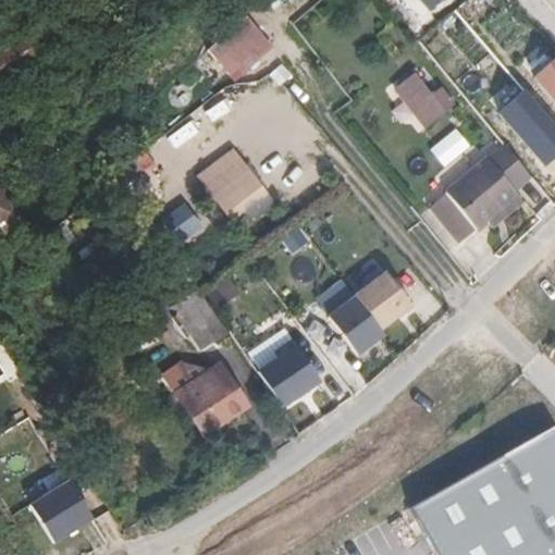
[(249,44),(260,35),(245,16),(207,49),(224,69),(232,61),(236,65),(254,50),(249,44)]
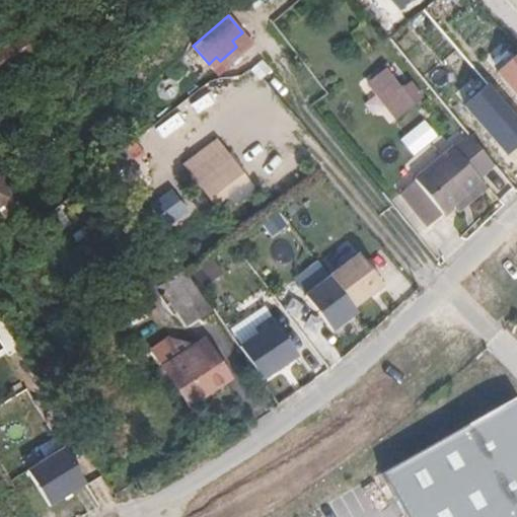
[(37,53),(22,32),(12,40),(26,60),(37,53)]
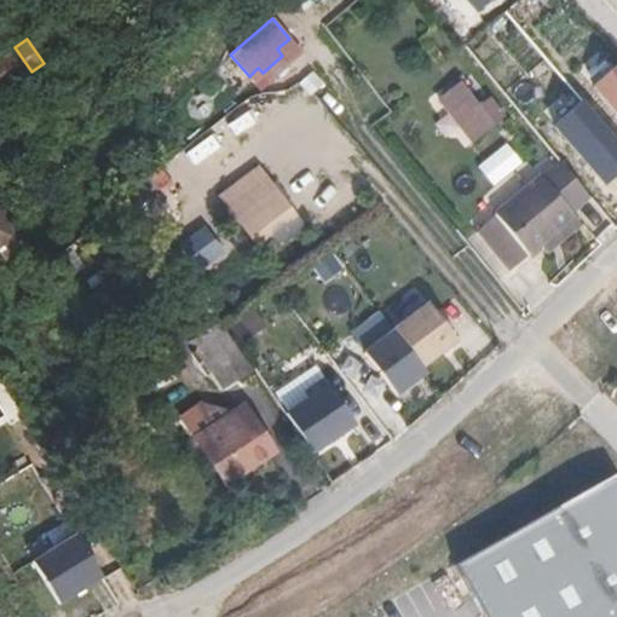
[(32,71),(15,47),(0,56),(0,84),(4,90),(32,71)]
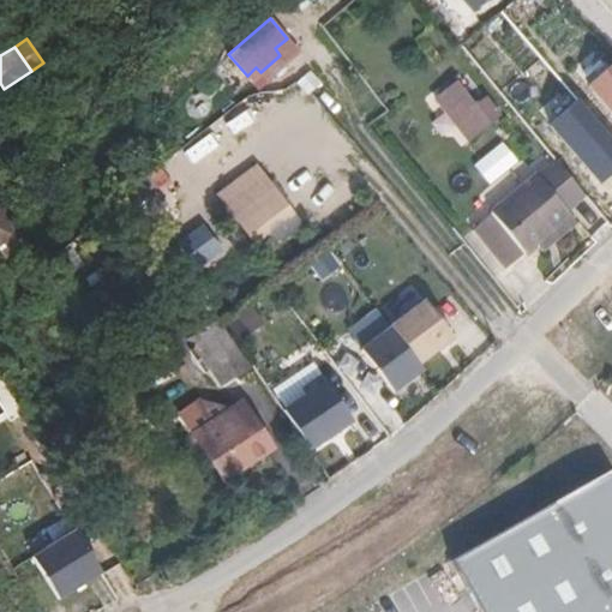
[(611,64),(589,85),(611,108),(611,64)]
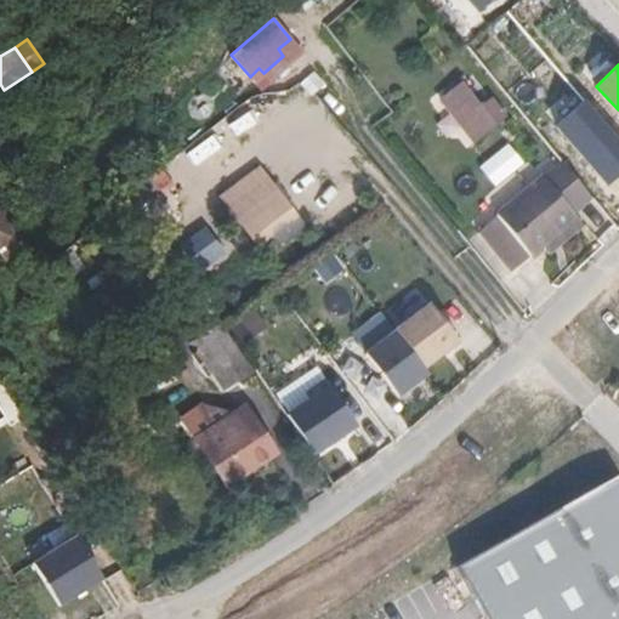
[(460,81),(441,97),(477,142),(509,117),(493,97),(482,106),(460,81)]
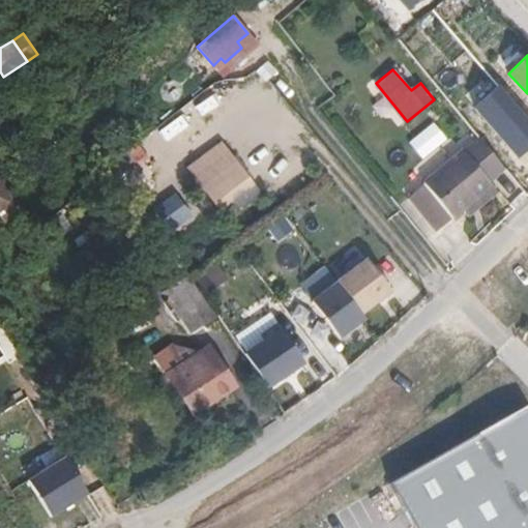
[(527,116),(500,85),(475,107),(522,158),(527,153),(527,116)]
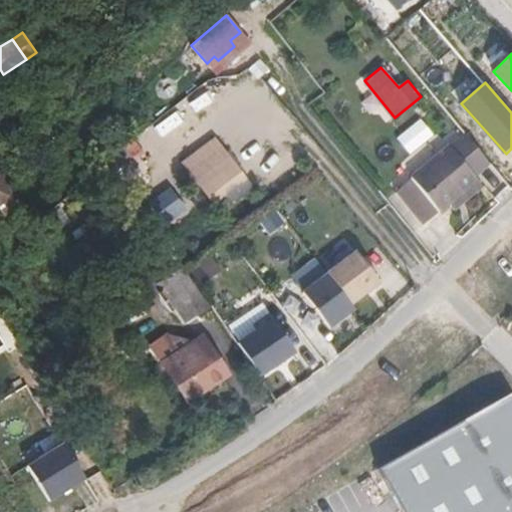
[(450,145),(478,177),(492,165),(463,133),(450,145)]
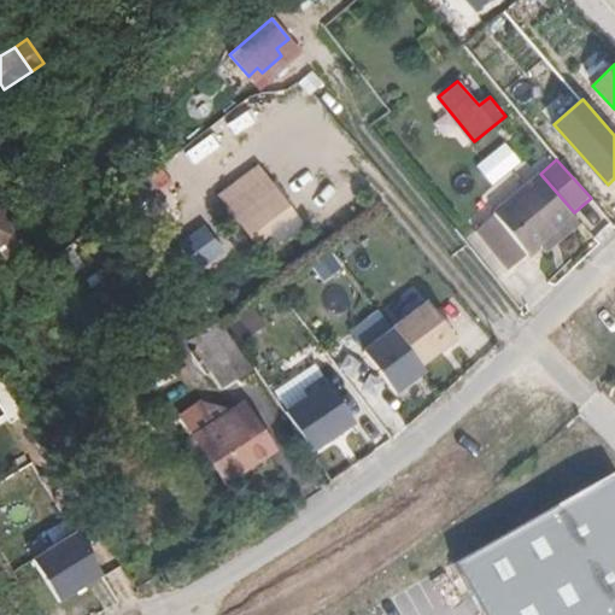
[(532,164),(487,203),(496,214),(533,255),(543,267),(587,227),(574,212),(540,174),(532,164)]
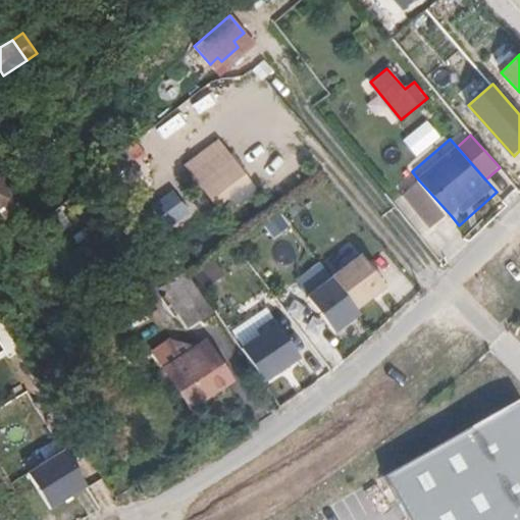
[(210,169),(197,179),(211,201),(243,177),(227,156),(223,159),(218,151),(205,160),(210,169)]
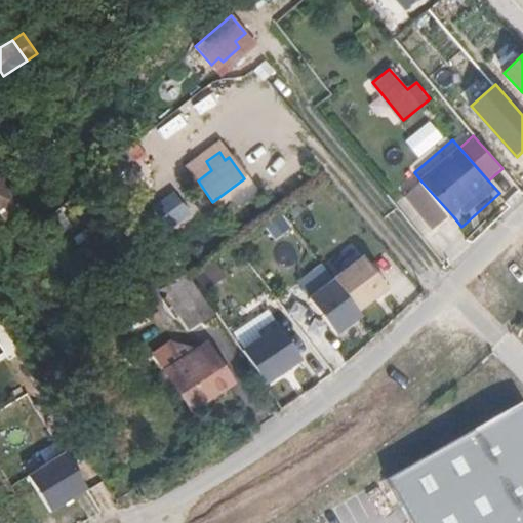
[(0,206),(11,199),(0,182),(0,206)]
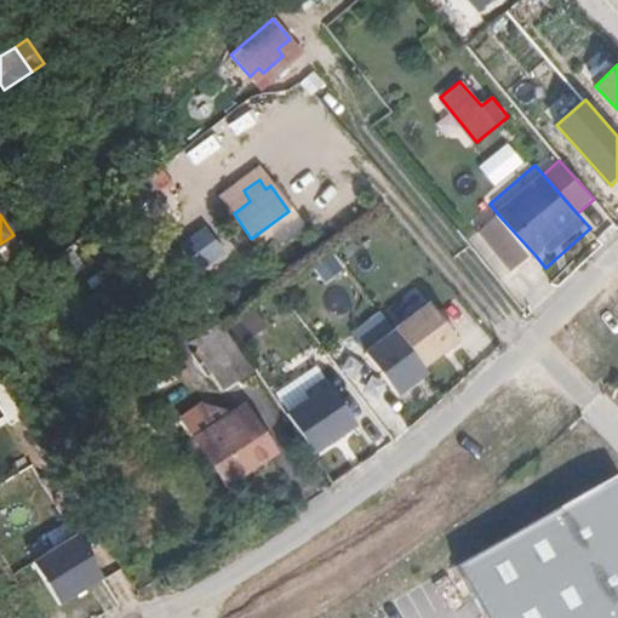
[(536,256),(498,215),(479,233),(515,273),(536,256)]
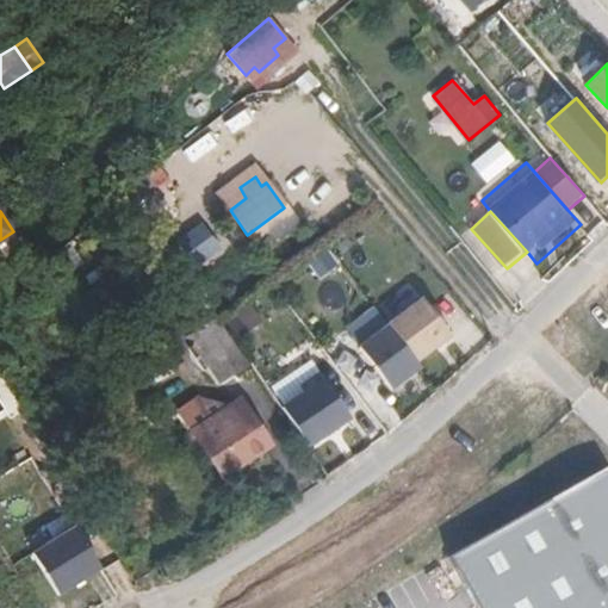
[(203,225),(180,242),(199,268),(222,253),(203,225)]
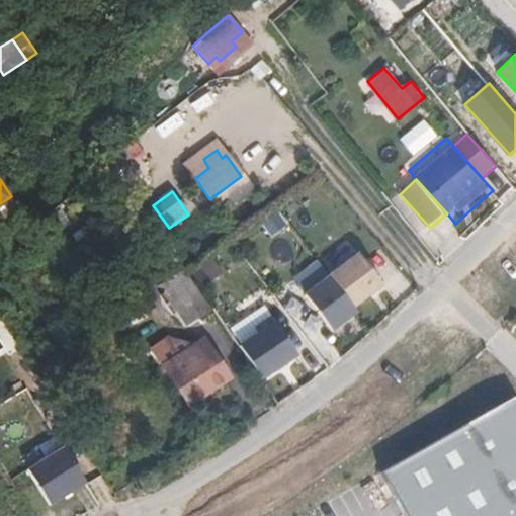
[(382,251),(366,262),(383,288),(401,277),(382,251)]
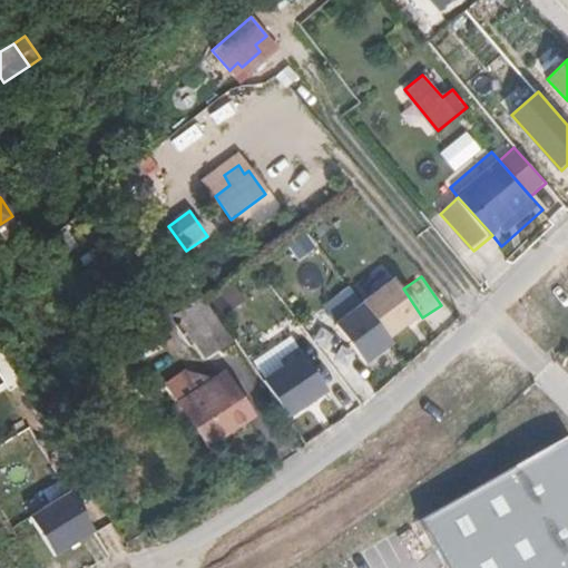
[(393,278),(363,300),(390,338),(420,316),(393,278)]
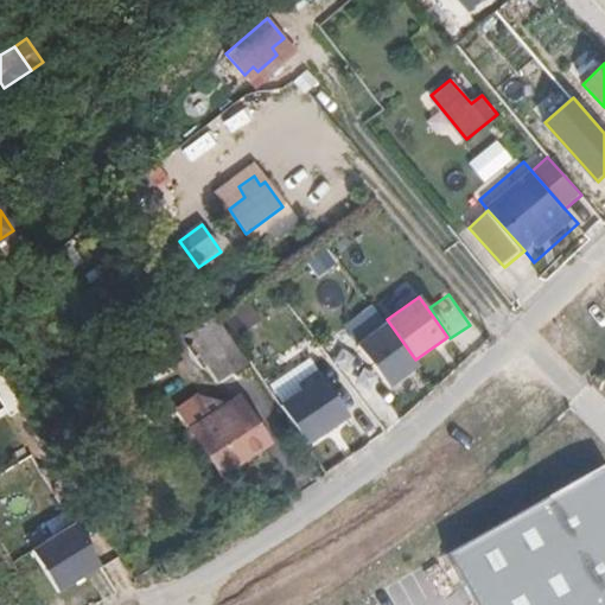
[(214,318),(189,335),(218,382),(244,365),(214,318)]
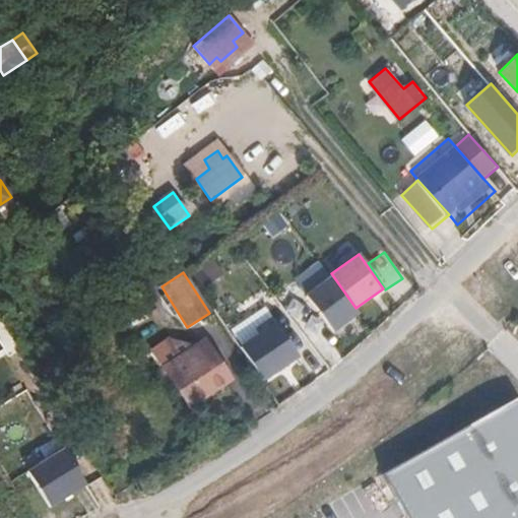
[(331,273),(306,290),(336,333),(362,316),(355,308),(331,273)]
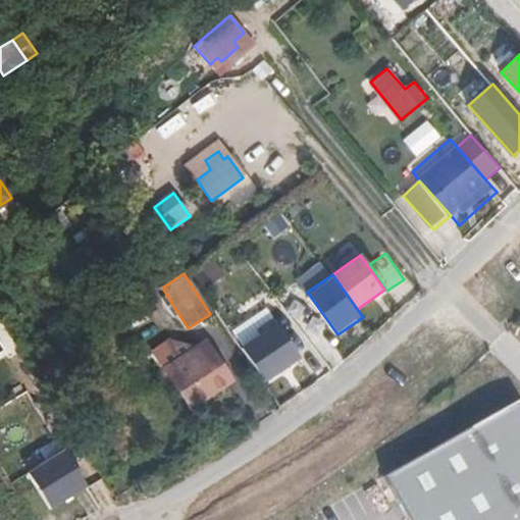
[(280,326),(246,349),(267,381),(302,359),(280,326)]
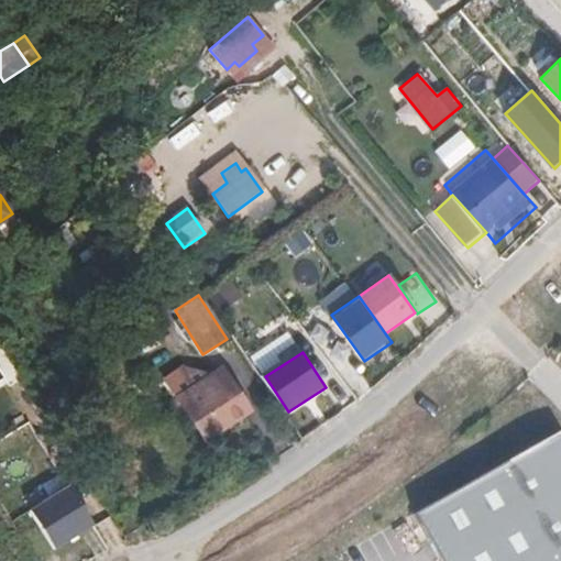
[(223,366),(178,397),(205,437),(250,407),(223,366)]
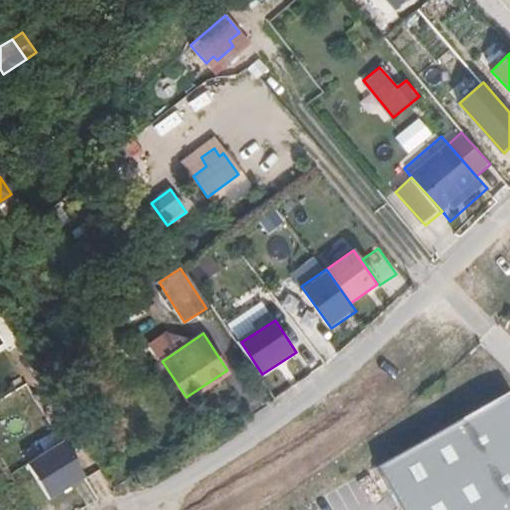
[(509,394),(508,392),(380,465),(405,509),(509,509),(509,394)]
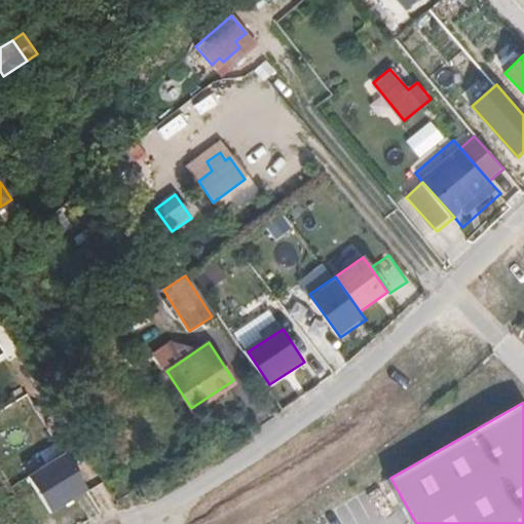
[(67,455),(33,476),(54,513),(89,491),(67,455)]
